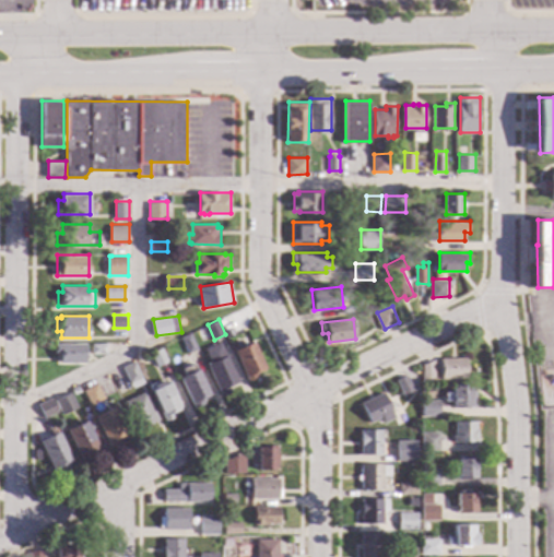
[(238,331),(230,335),(226,327),(234,323),(238,331)]
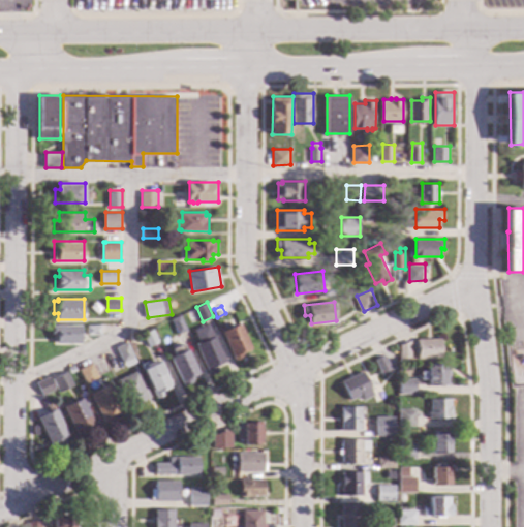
[(189,330),(180,334),(173,318),(182,314),(189,330)]
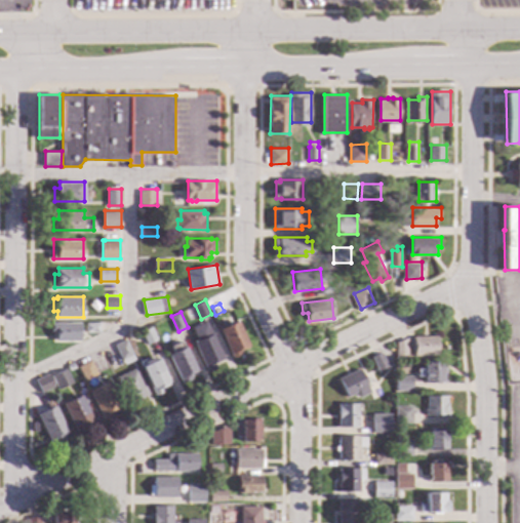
[(251,345),(241,349),(243,353),(234,357),(221,328),(239,319),(251,345)]
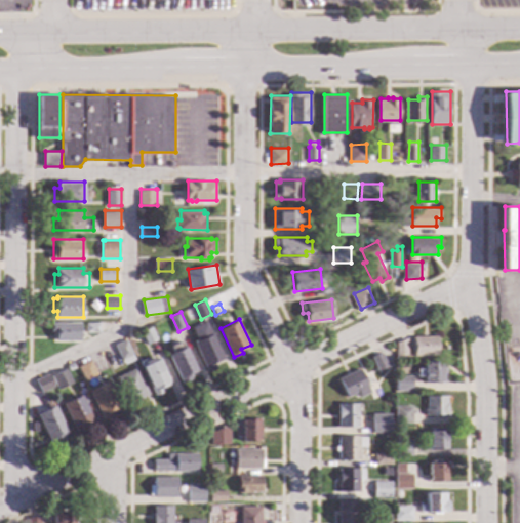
[(207,321),(226,358),(215,363),(216,366),(209,370),(196,342),(199,340),(193,327),(207,321)]
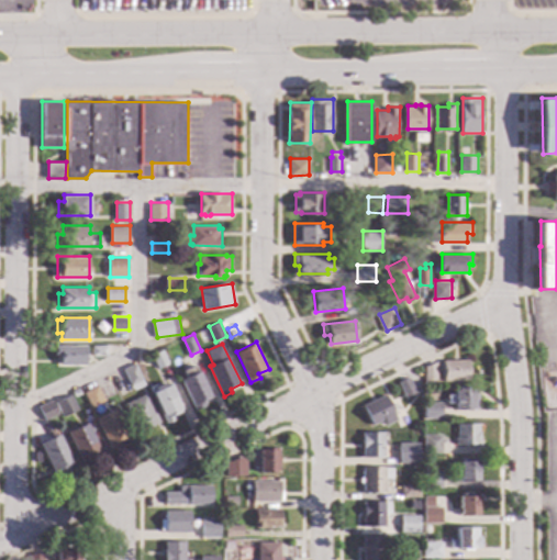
[(89,365),(62,365),(62,355),(57,355),(57,345),(89,345),(89,365)]
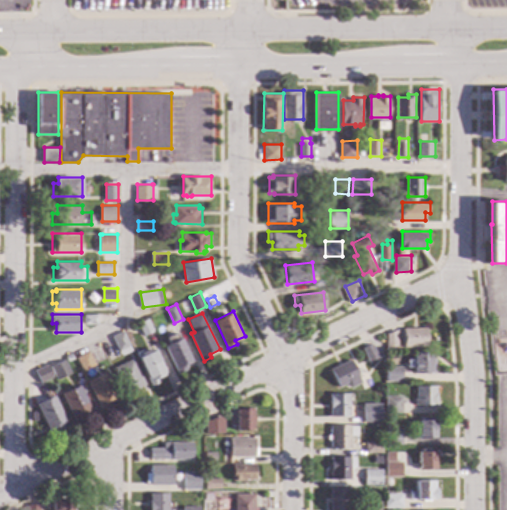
[(99,314),(99,324),(84,324),(84,314),(99,314)]
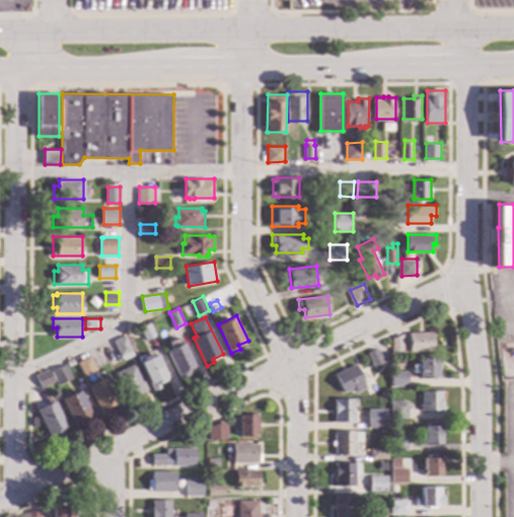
[(158,336),(148,341),(141,327),(152,322),(158,336)]
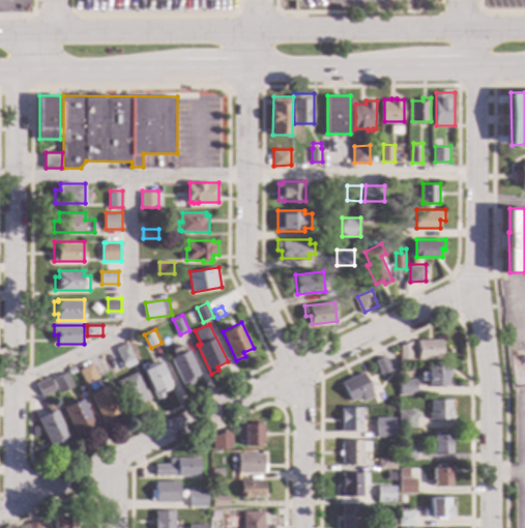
[(444,357),(420,357),(420,340),(444,339),(444,357)]
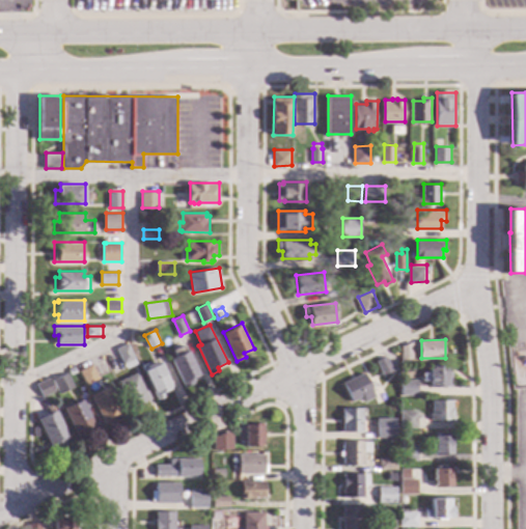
[(415,359),(404,359),(404,345),(415,340),(415,359)]
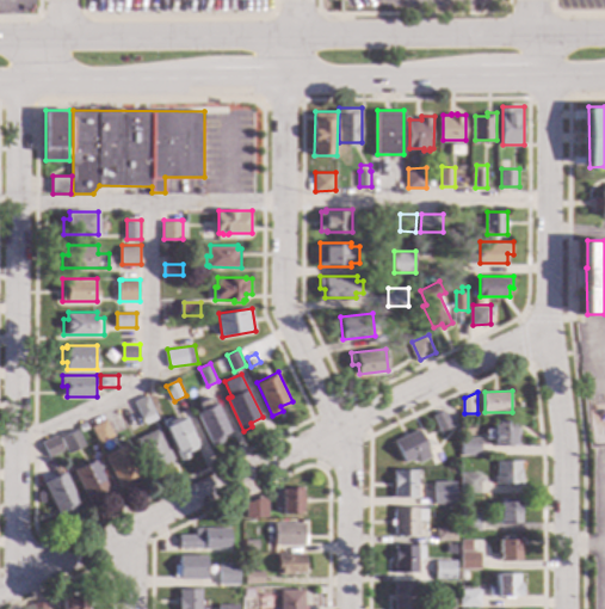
[(160,417),(147,424),(144,418),(143,418),(135,401),(149,394),(160,417)]
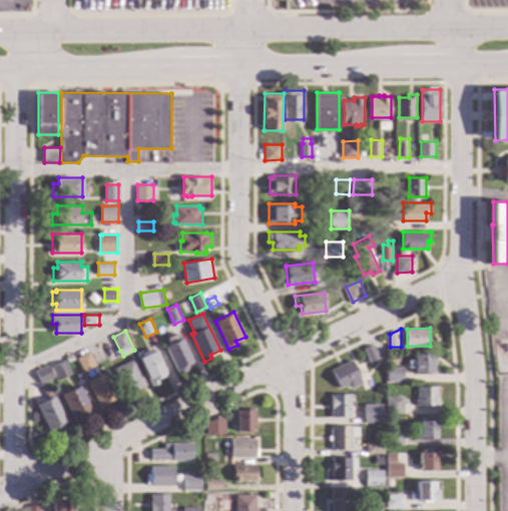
[(182,338),(184,337),(195,361),(187,365),(189,369),(179,374),(166,346),(170,344),(168,338),(180,332),(182,338)]
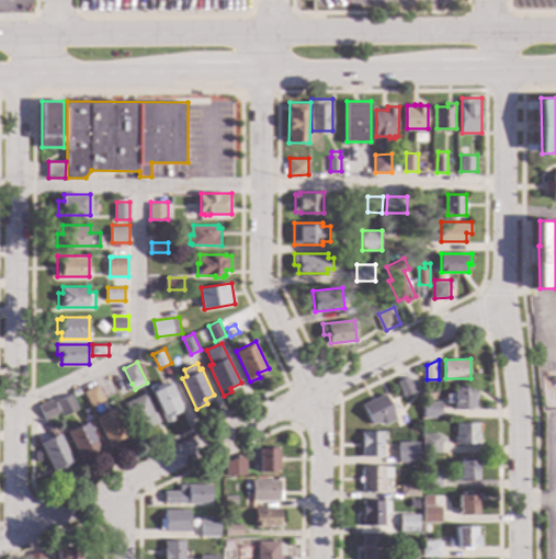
[(418,391),(408,396),(400,380),(411,376),(418,391)]
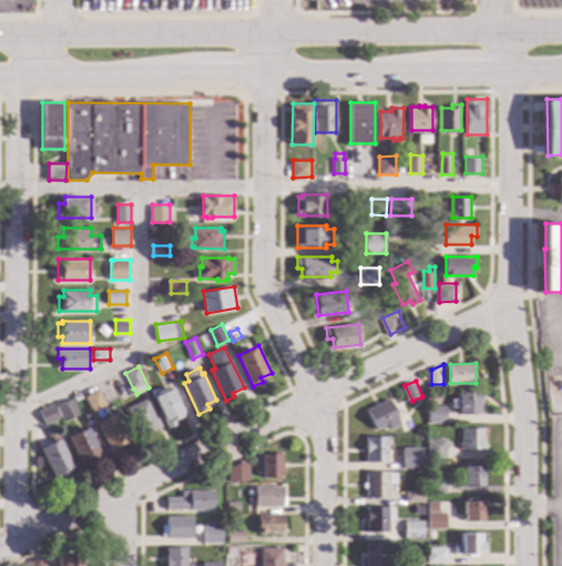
[(187,414),(177,418),(180,423),(171,427),(153,391),(161,386),(162,388),(167,386),(169,388),(174,385),(187,414)]
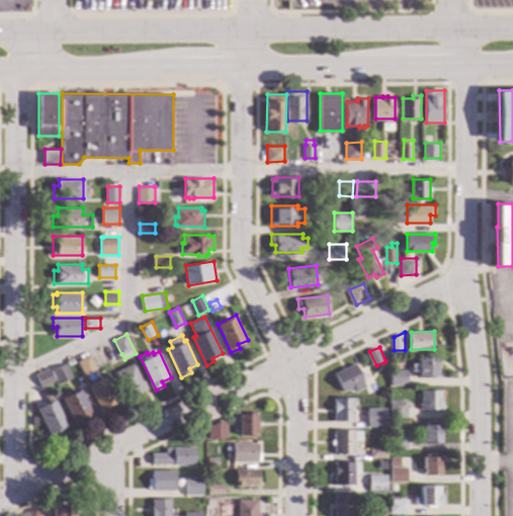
[(98,368),(86,374),(80,360),(91,354),(98,368)]
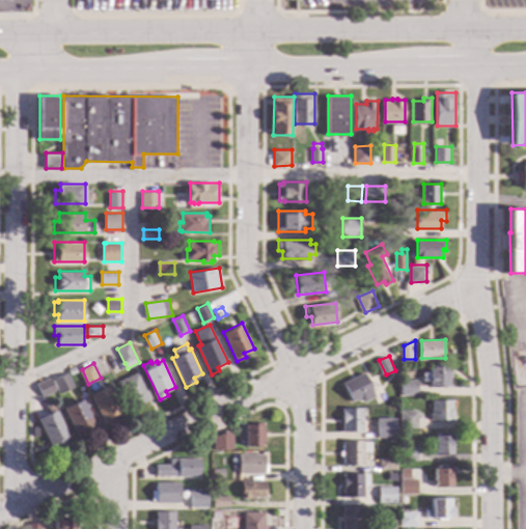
[(442,367),(450,367),(450,386),(432,385),(432,367),(436,367),(436,364),(442,364),(442,367)]
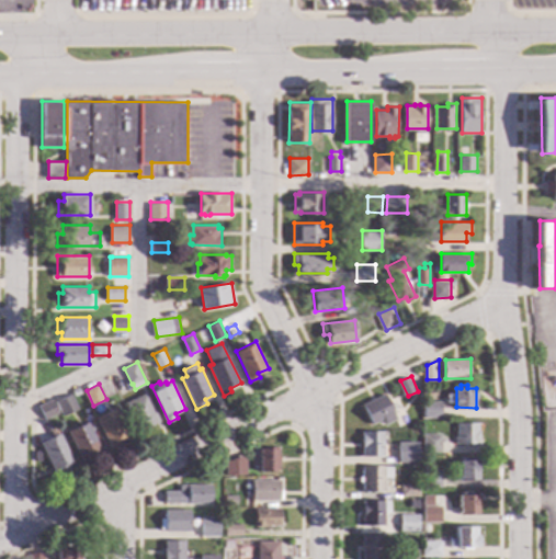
[(83,394),(77,396),(74,389),(80,386),(83,394)]
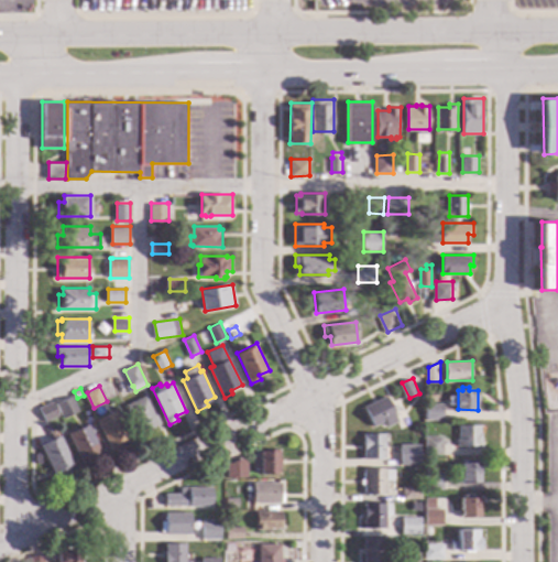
[(164,423),(141,434),(127,404),(150,393),(164,423)]
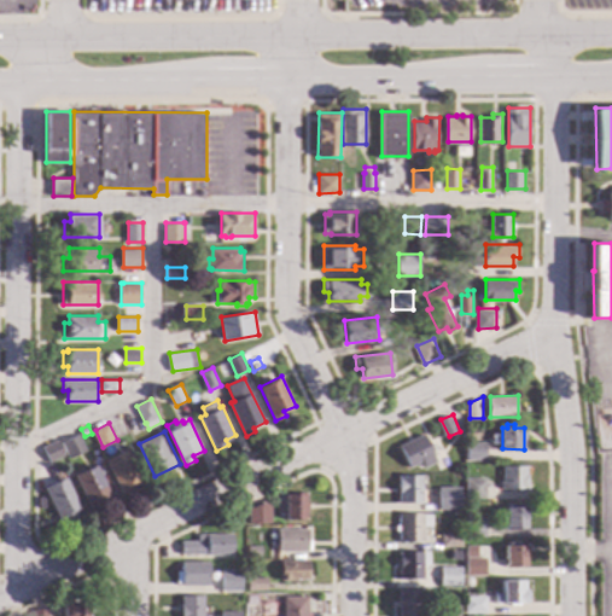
[(438,460),(427,466),(425,462),(412,468),(402,445),(426,433),(438,460)]
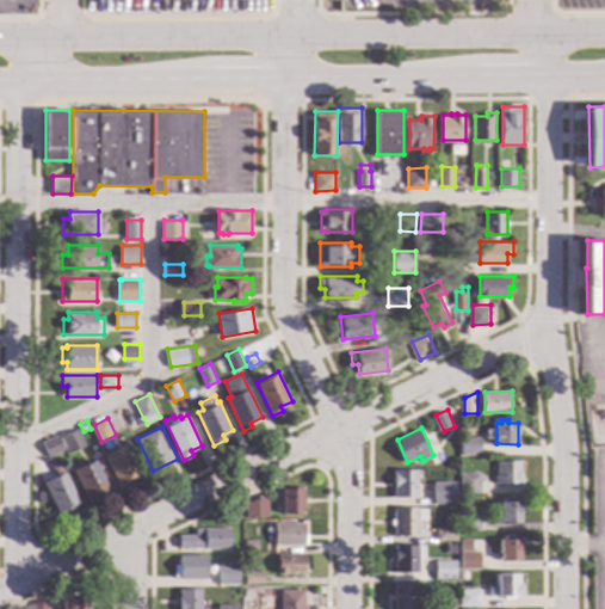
[(88,444),(71,453),(63,437),(80,429),(88,444)]
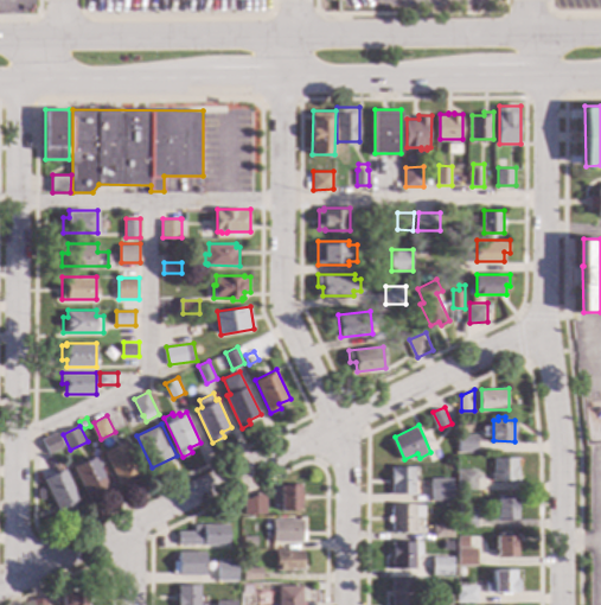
[(66,446),(51,453),(44,439),(59,431),(66,446)]
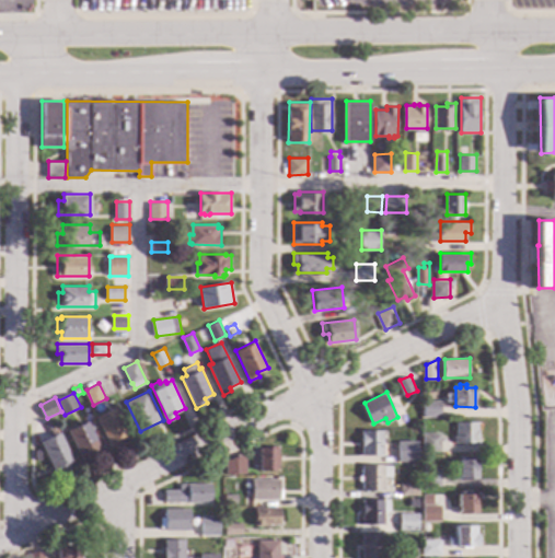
[(443,416),(426,416),(426,399),(442,399),(443,416)]
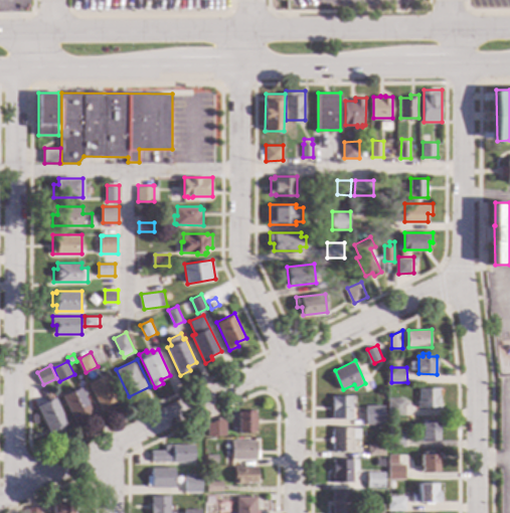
[(120,398),(111,403),(113,407),(105,411),(90,381),(107,373),(120,398)]
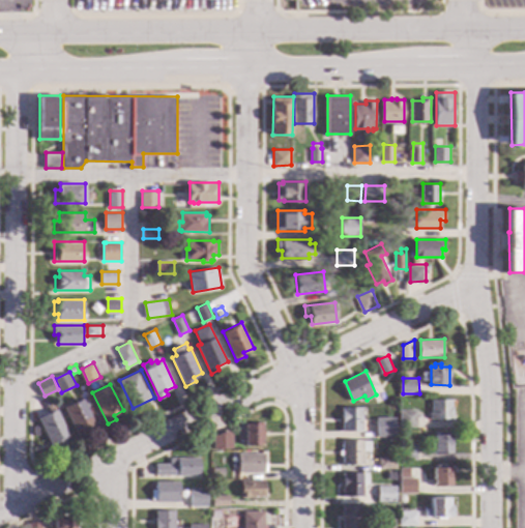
[(97,422),(87,428),(89,433),(82,437),(66,405),(85,397),(97,422)]
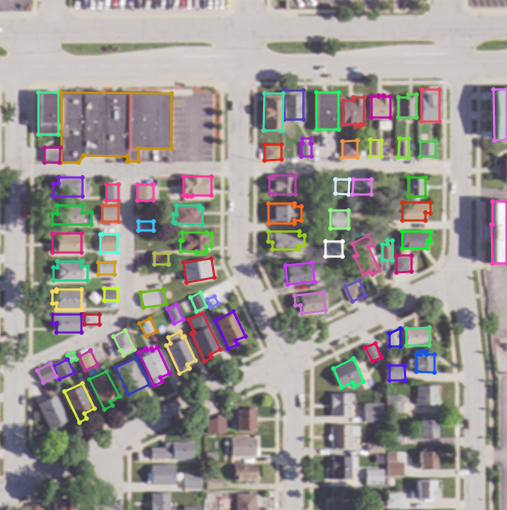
[(438,392),(440,392),(440,404),(418,404),(418,397),(419,397),(419,385),(438,386),(438,392)]
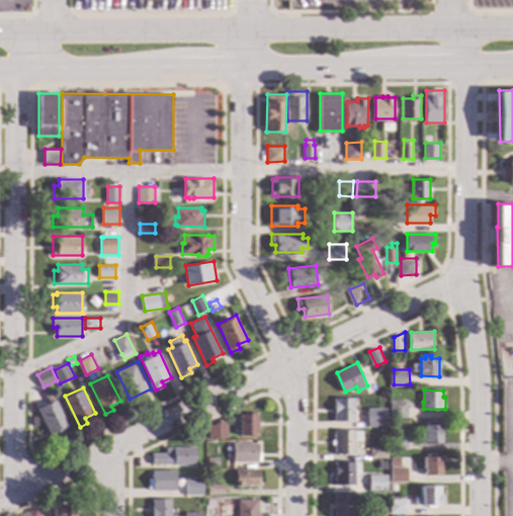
[(356,404),(358,404),(358,410),(356,410),(356,421),(336,421),(337,398),(356,398),(356,404)]
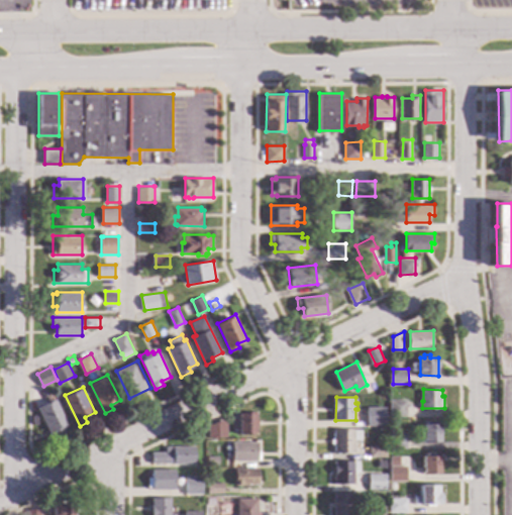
[(69,425),(60,429),(63,434),(55,438),(38,407),(56,399),(69,425)]
